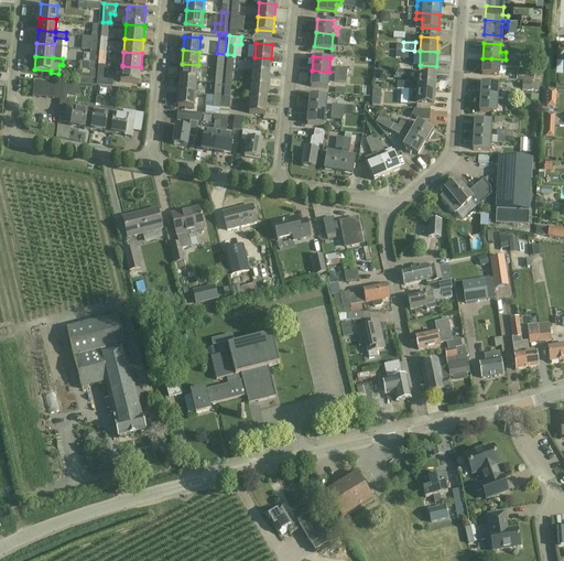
[(270,72),(271,58),(255,57),(253,71),(270,72)]
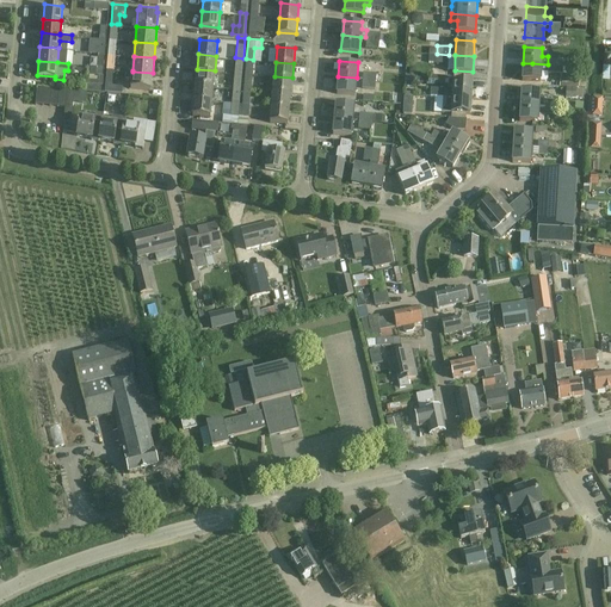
[(548,78),(548,70),(548,64),(532,63),(523,63),(523,78),(541,79),(545,79),(548,78)]
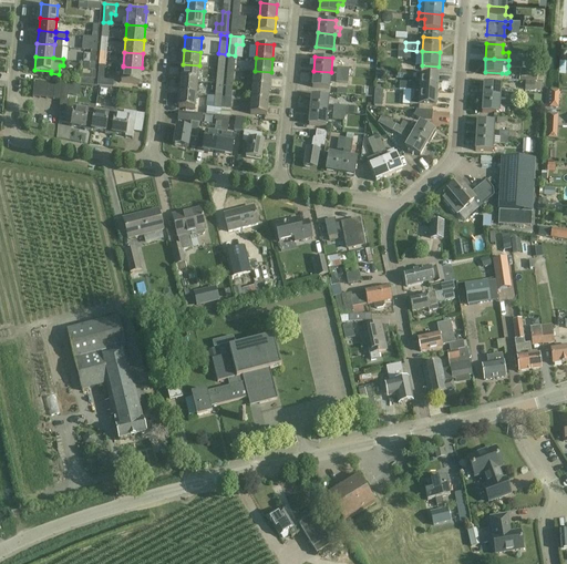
[(103,78),(104,64),(99,64),(96,84),(113,85),(114,79),(103,78)]
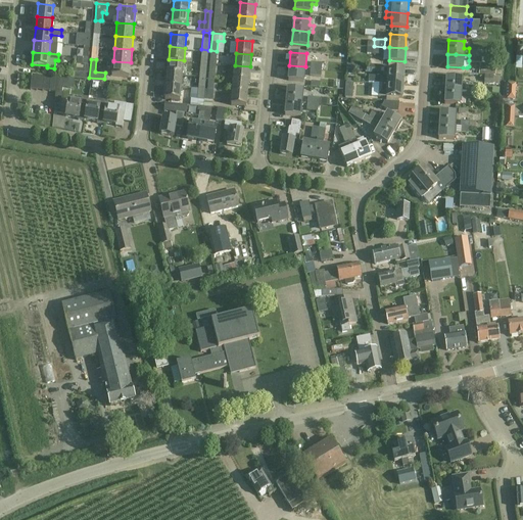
[(169,59),(168,72),(183,73),(184,60),(169,59)]
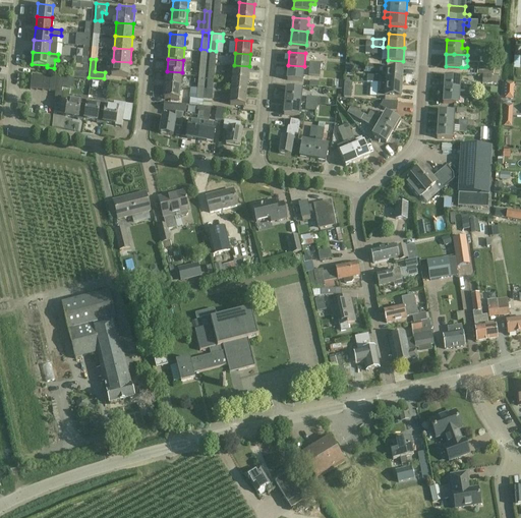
[(130,62),(113,61),(113,60),(107,60),(107,66),(112,66),(112,73),(129,74),(130,62)]
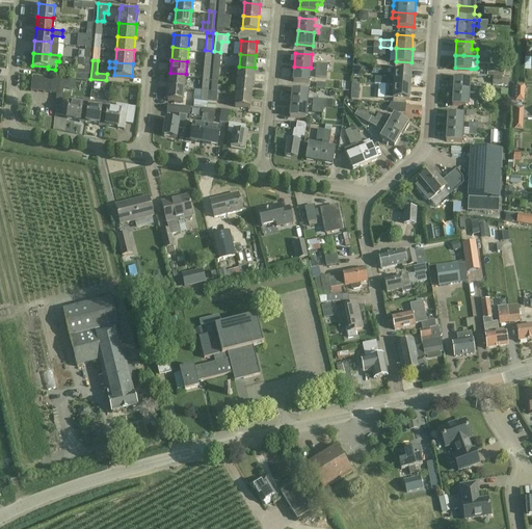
[(253,80),(255,68),(239,67),(238,79),(253,80)]
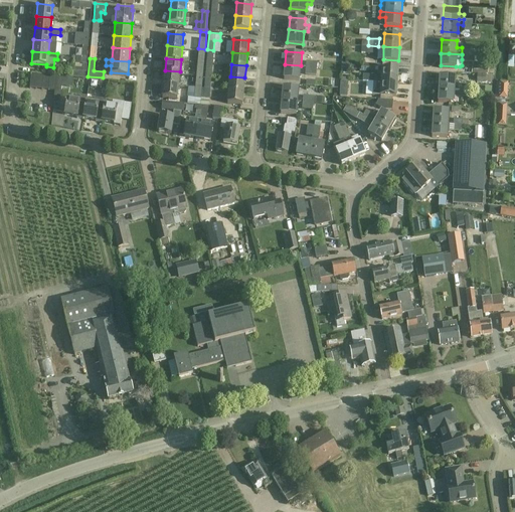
[(299,78),(301,65),(285,64),(284,77),(299,78)]
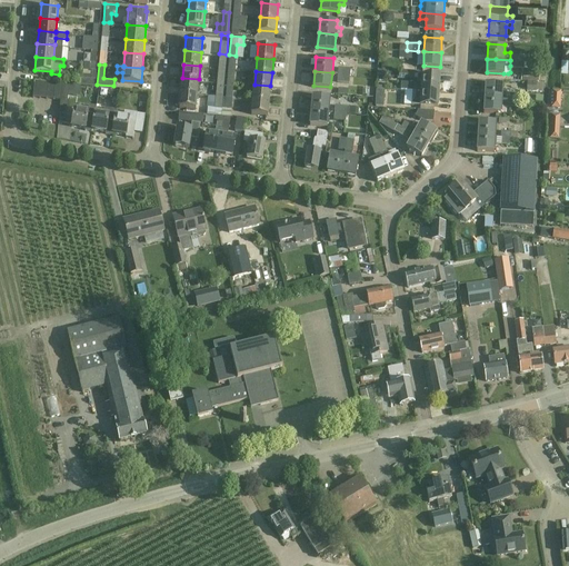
[(527,79),(527,80),(537,80),(538,81),(539,71),(521,71),(520,79),(527,79)]
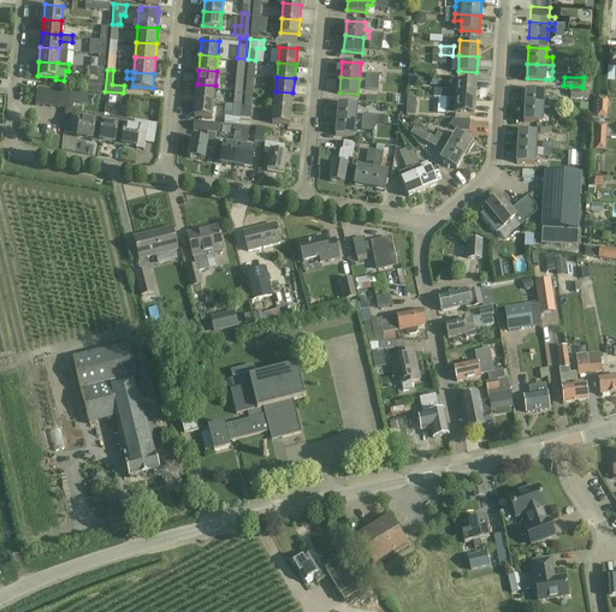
[(475,99),(475,82),(457,81),(457,88),(434,87),(433,95),(450,96),(475,99)]
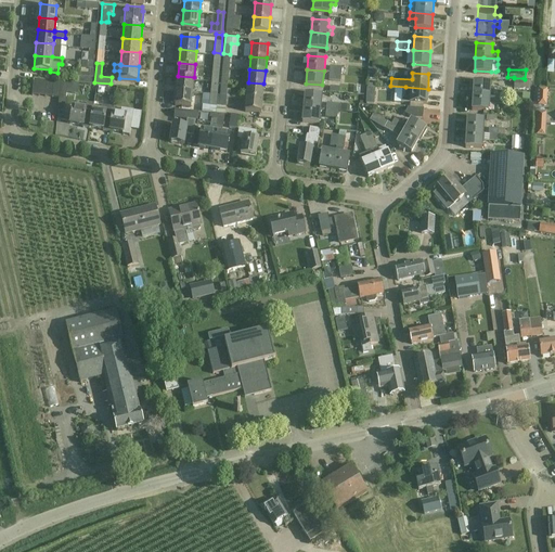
[(178,76),(177,89),(193,90),(194,77),(178,76)]
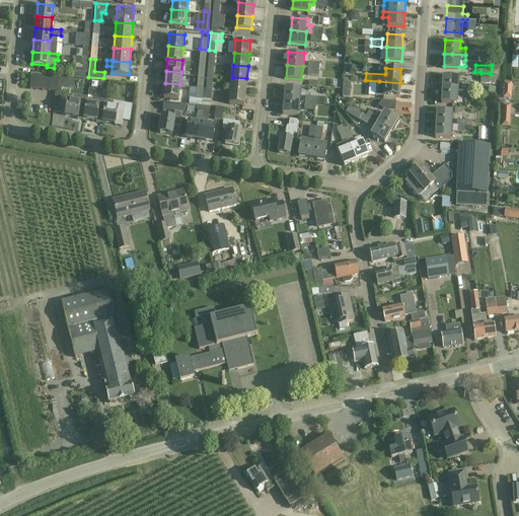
[(30,72),(29,86),(36,87),(38,72),(30,72)]
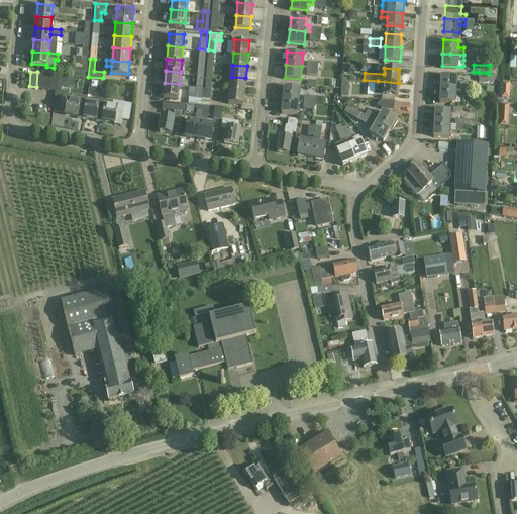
[(488,73),(479,73),(478,81),(487,81),(488,73)]
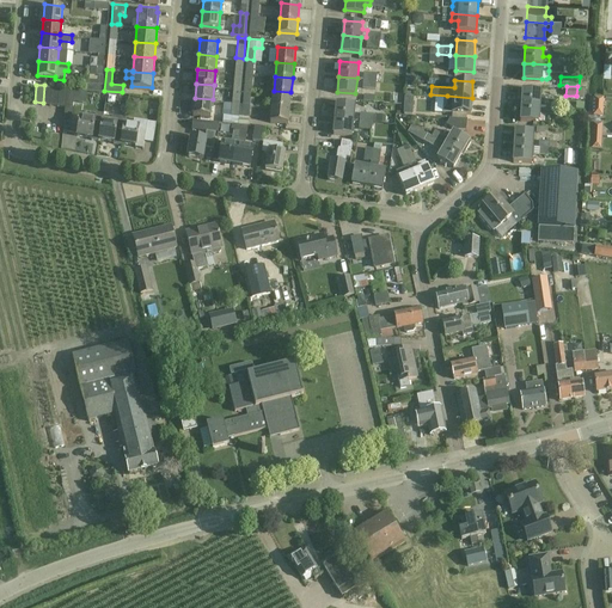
[(72,116),(73,105),(74,88),(67,87),(65,105),(63,115),(72,116)]
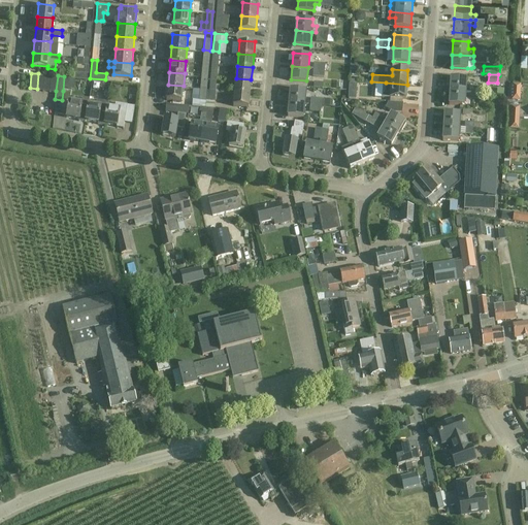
[(451,75),(450,89),(466,90),(470,91),(470,85),(466,85),(466,76),(451,75)]
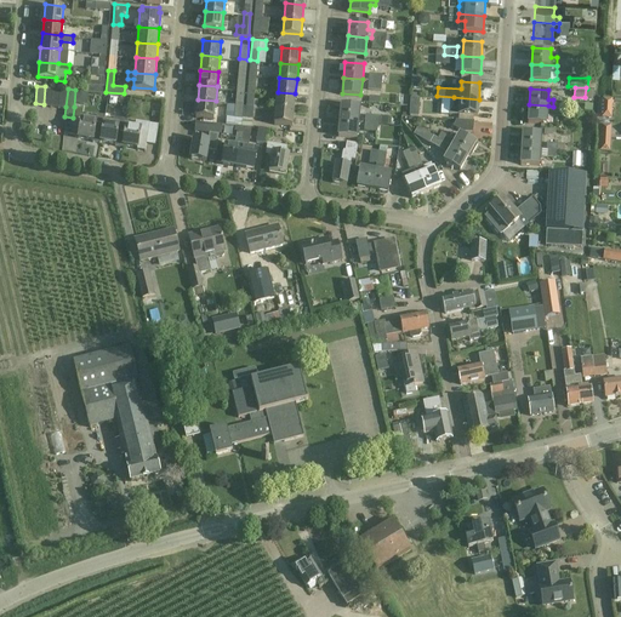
[(294,108),(295,93),(278,92),(275,107),(294,108)]
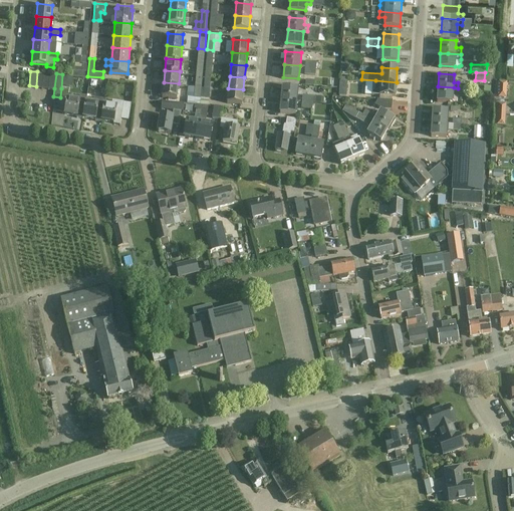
[(339,93),(347,93),(347,78),(340,78),(339,93)]
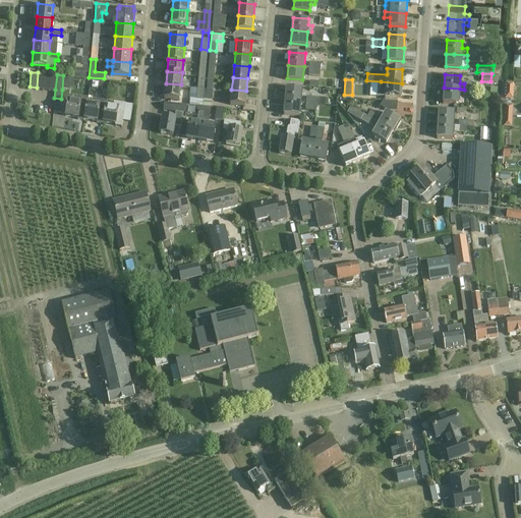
[(380,89),(378,92),(377,95),(401,96),(402,83),(381,81),(380,89)]
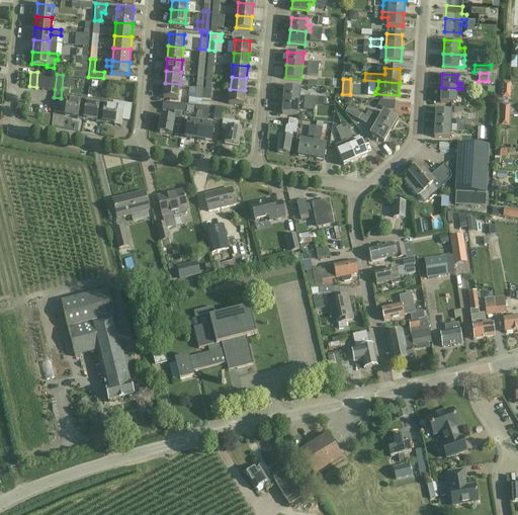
[(514,101),(514,96),(517,95),(517,82),(505,82),(505,100),(514,101)]
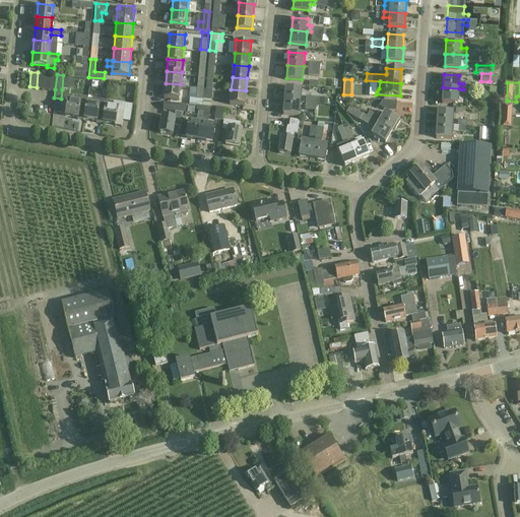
[(180,98),(181,84),(166,83),(165,97),(180,98)]
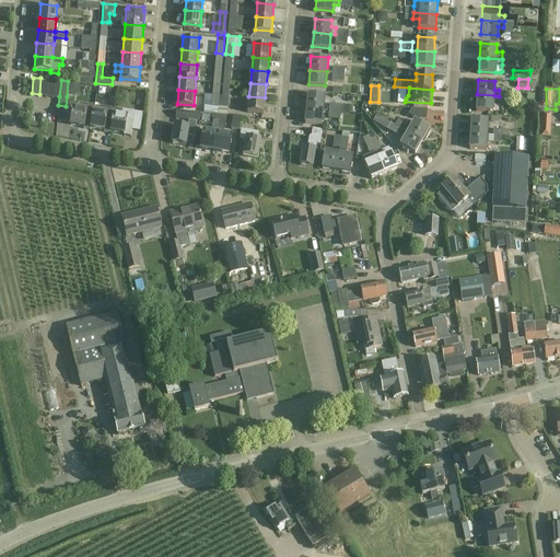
[(219,93),(218,104),(228,105),(229,94),(221,94),(219,93)]
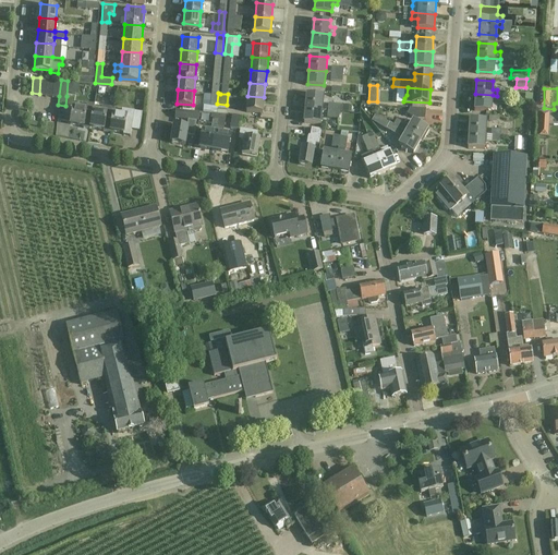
[(306,93),(305,107),(323,108),(324,94),(306,93)]
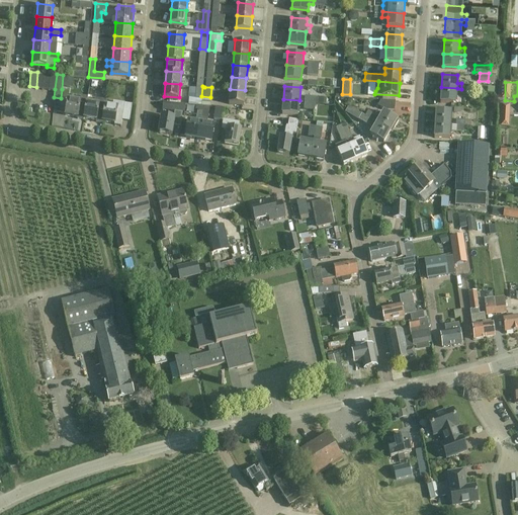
[(456,101),(457,88),(441,87),(440,100),(456,101)]
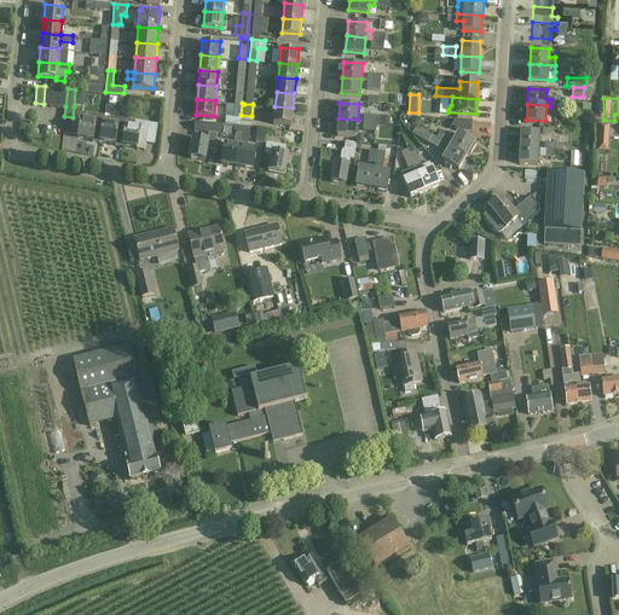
[(291,123),(293,108),(275,106),(273,122),(291,123)]
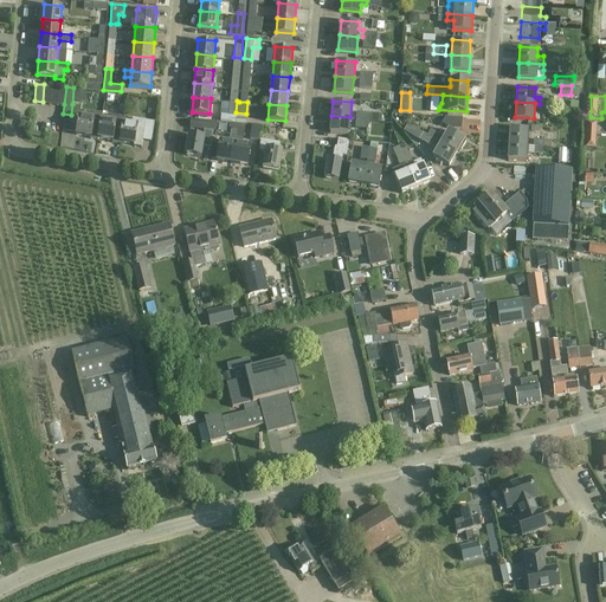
[(98,137),(98,136),(97,136),(101,118),(102,118),(103,111),(95,110),(94,116),(79,114),(76,133),(91,135),(91,136),(98,137)]
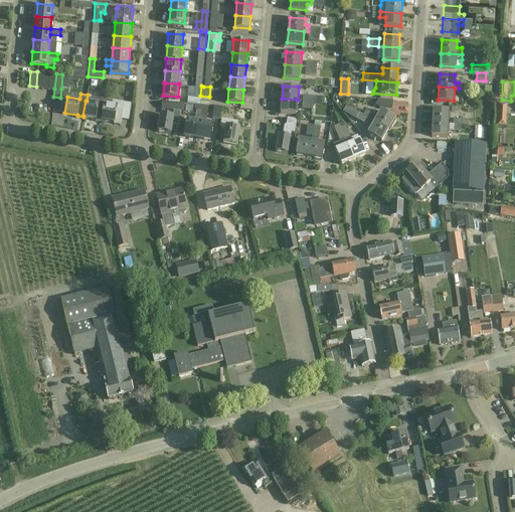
[(102,120),(103,119),(102,119),(104,104),(105,104),(106,98),(95,96),(94,102),(87,101),(86,101),(82,116),(83,116),(96,118),(96,119),(102,120)]
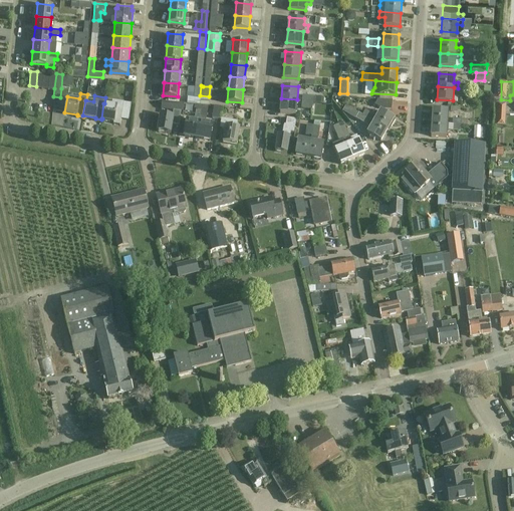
[(187,95),(187,101),(192,102),(194,102),(195,102),(199,103),(200,95),(194,95),(187,95)]
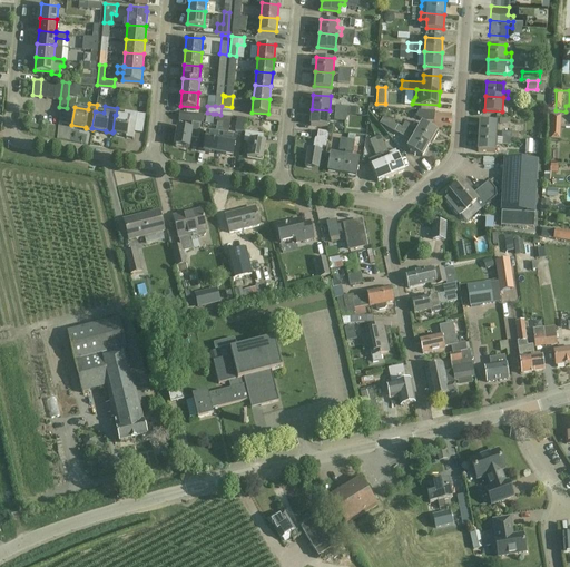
[(419,108),(415,114),(425,118),(433,119),(434,109),(419,108)]
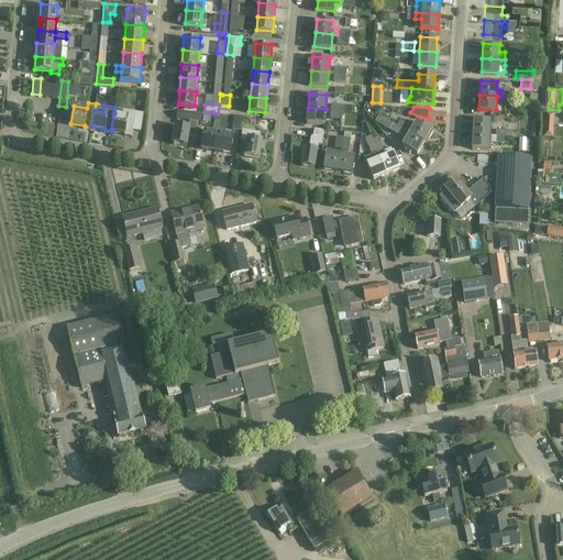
[(122,114),(114,113),(113,113),(111,130),(112,130),(125,132),(124,134),(132,135),(136,110),(123,108),(122,114)]
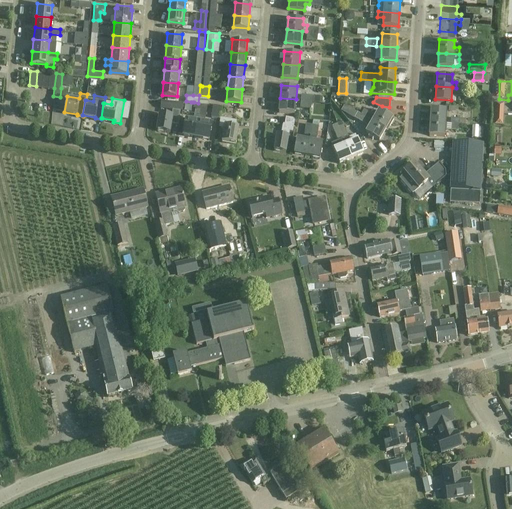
[(296,99),(280,98),(279,111),(294,112),(296,99)]
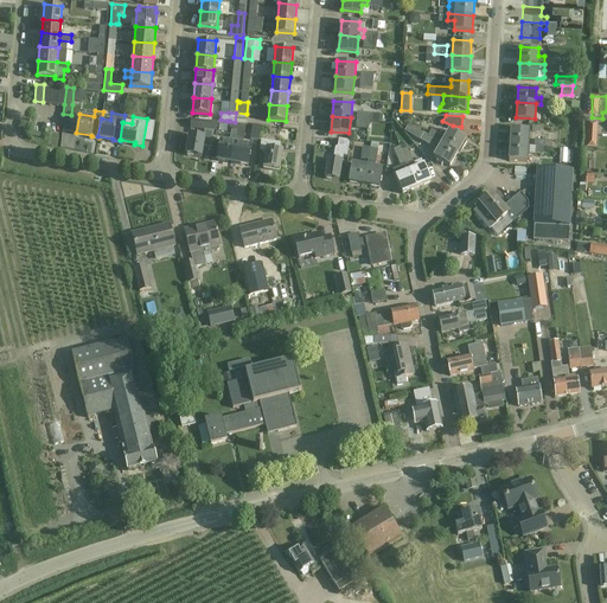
[(200,119),(200,127),(216,128),(217,120),(200,119)]
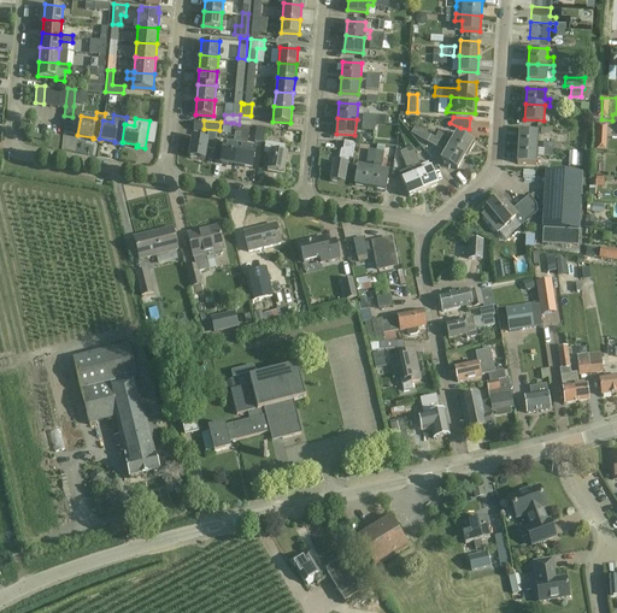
[(234,136),(241,139),(244,124),(239,124),(234,123),(233,128),(235,129),(234,136)]
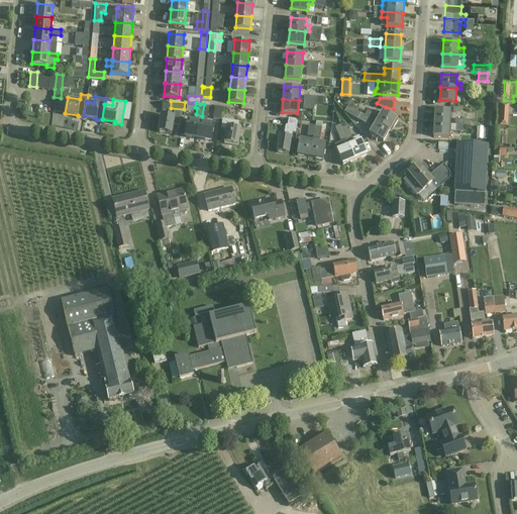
[(208,117),(210,105),(204,104),(202,116),(208,117)]
